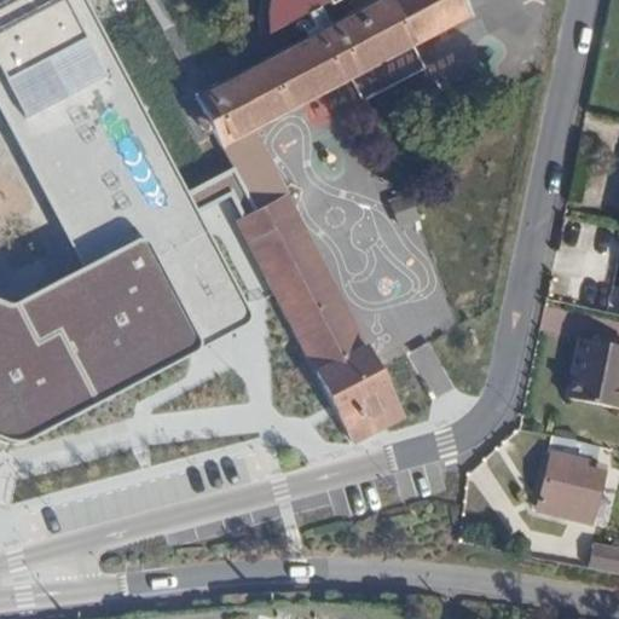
[(0,437),(12,443),(260,327),(82,0),(0,0),(0,114),(81,268),(13,304),(0,298),(0,437)]
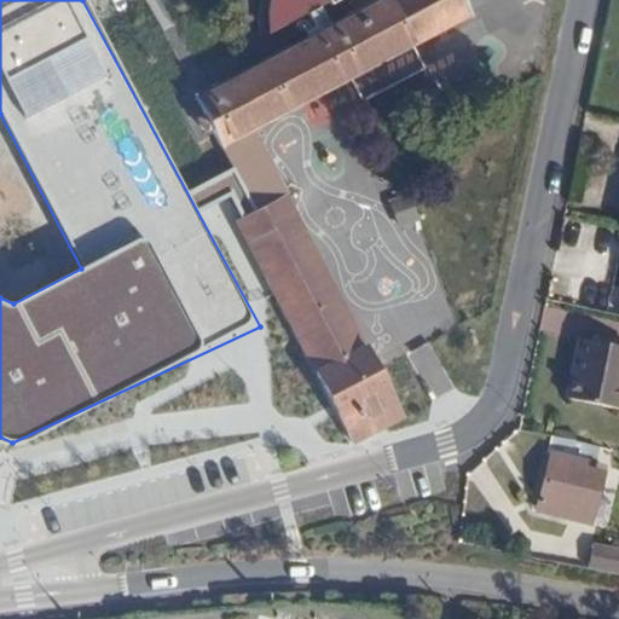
[(457,0),(372,0),(314,33),(311,27),(305,16),(334,0),(273,0),(271,4),(267,10),(262,21),(258,36),(259,36),(296,17),(304,30),(307,36),(209,88),(217,104),(200,114),(194,117),(202,132),(207,128),(254,209),(235,221),(357,441),(404,416),(248,131),(323,91),(336,115),(392,85),(379,62),(464,13),(457,0)]
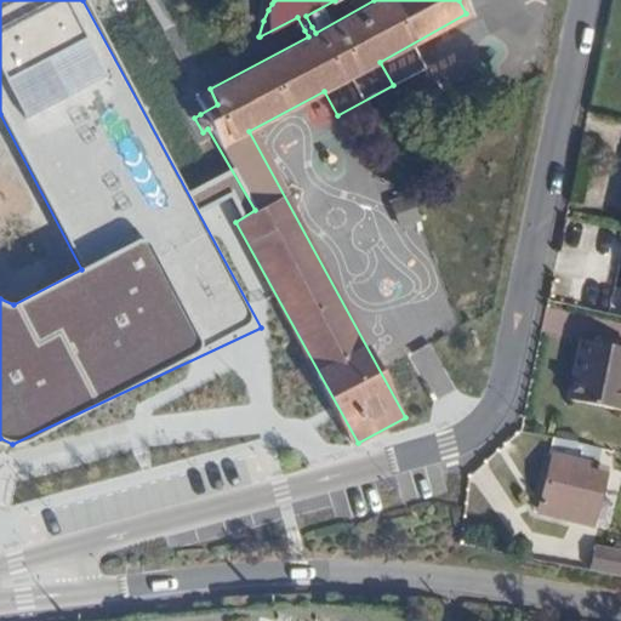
[(193,97),(200,114),(217,104),(210,89),(193,97)]
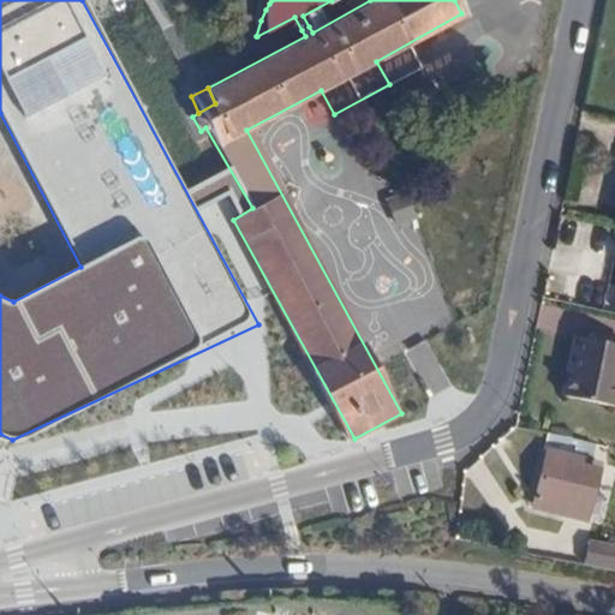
[(614,342),(572,334),(559,394),(614,404),(614,395),(614,342)]
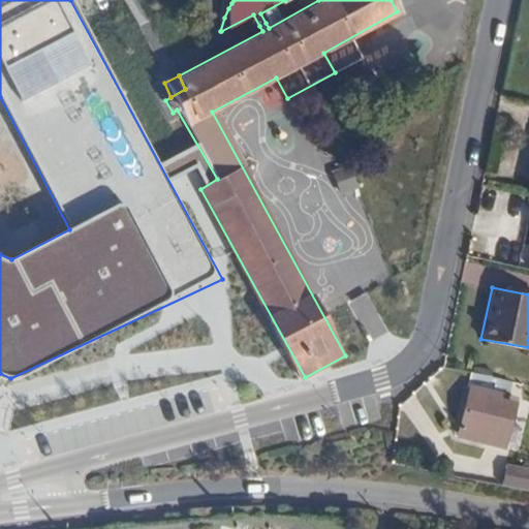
[(499,377),(465,370),(462,382),(465,383),(496,391),(499,377)]
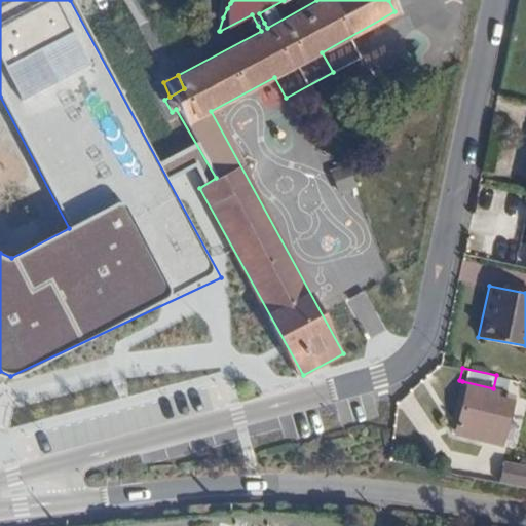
[(493,388),(462,381),(452,436),(483,443),(485,433),(501,435),(510,391),(493,388)]
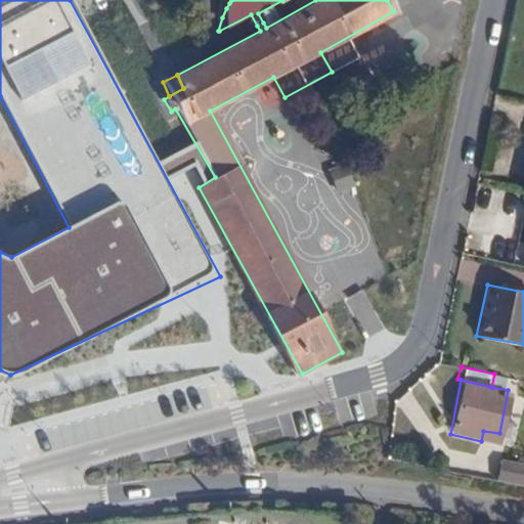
[(483,431),(481,441),(496,444),(499,433),(483,431)]
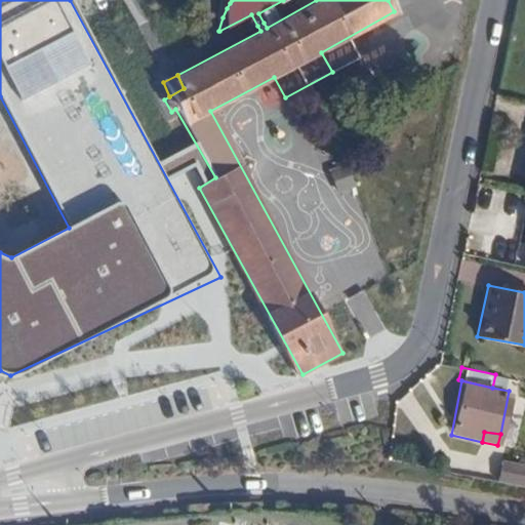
[(524,465),(501,460),(497,480),(524,486),(524,465)]
